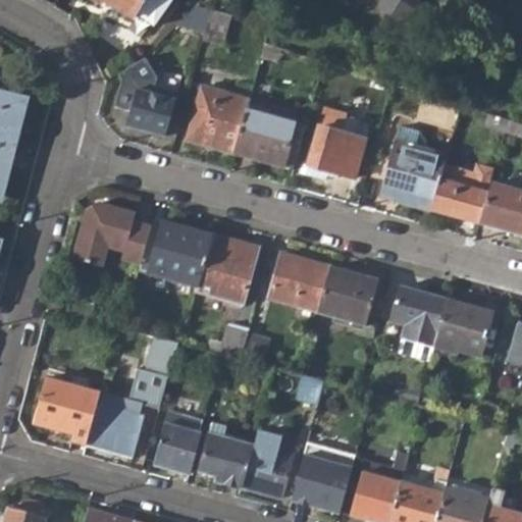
[(102,0),(132,18),(142,0),(102,0)]
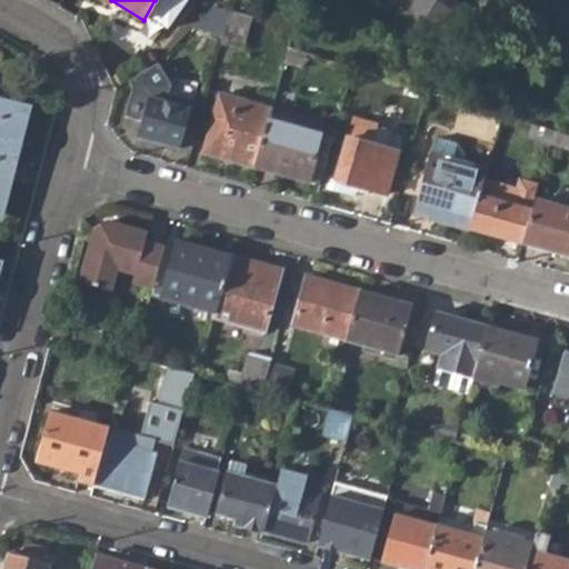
[(419,0),(423,20),(459,11),(456,0),(419,0)]
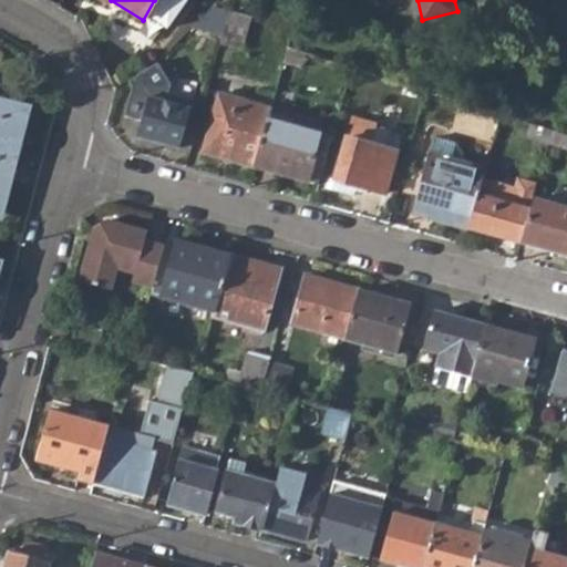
[(228,10),(214,6),(193,26),(222,34),(228,10)]
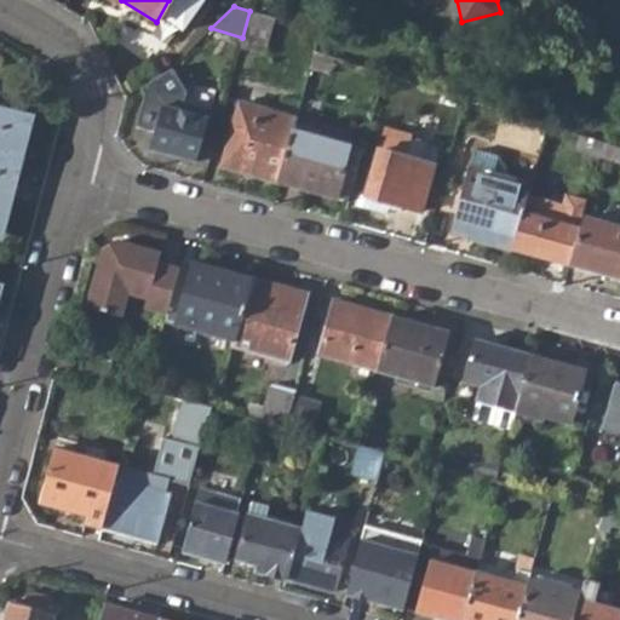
[(241,44),(264,51),(273,17),(250,11),(242,38),(241,44)]
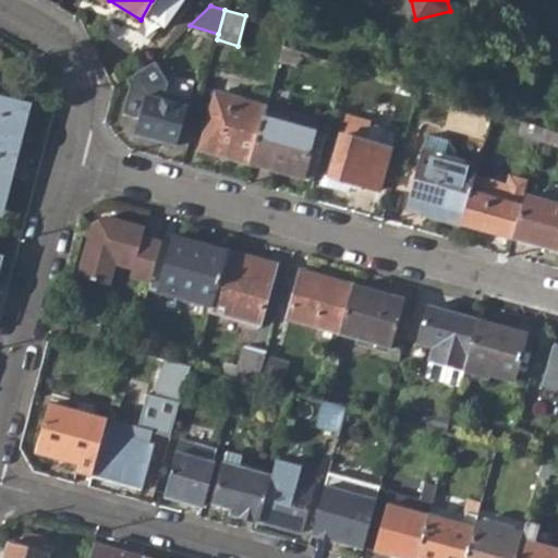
[(279,60),(295,65),(300,51),(283,46),(279,60)]
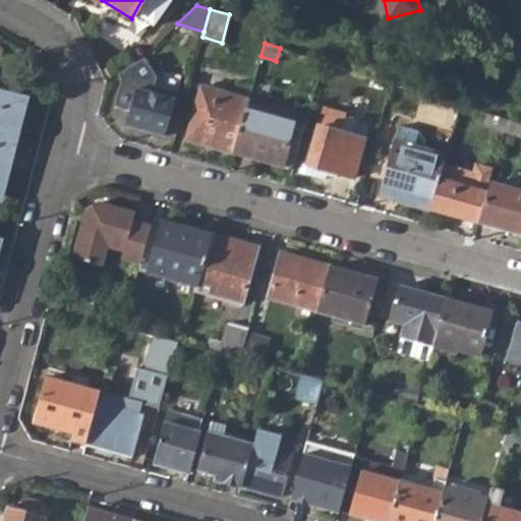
[(126,123),(166,134),(176,99),(135,88),(137,81),(124,78),(116,105),(130,109),(126,123)]
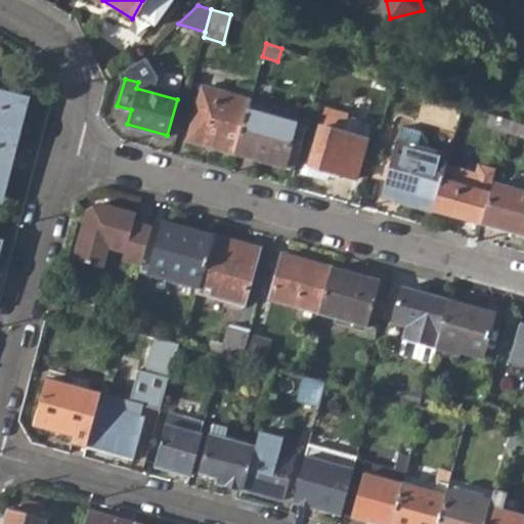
[(187,139),(236,153),(250,102),(251,99),(203,85),(187,139)]
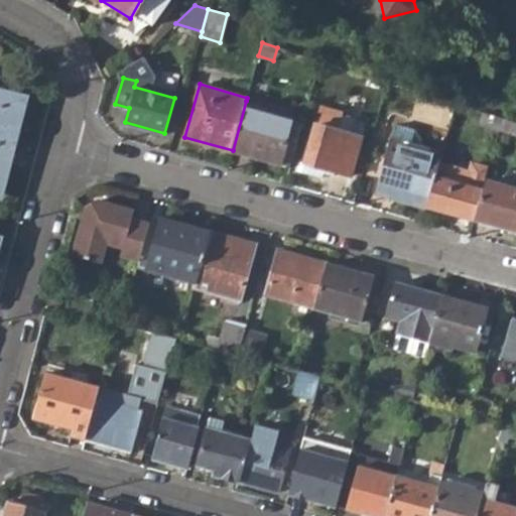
[(31,96),(0,88),(0,94),(23,101),(10,146),(16,148),(31,96)]
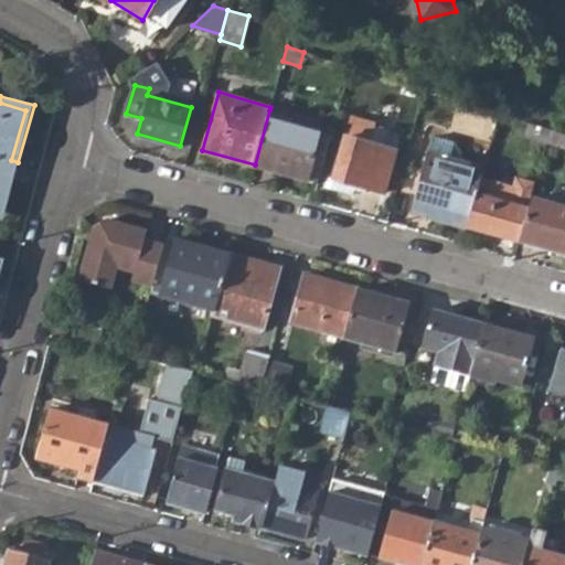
[(0,156),(11,160),(25,110),(0,103),(0,156)]
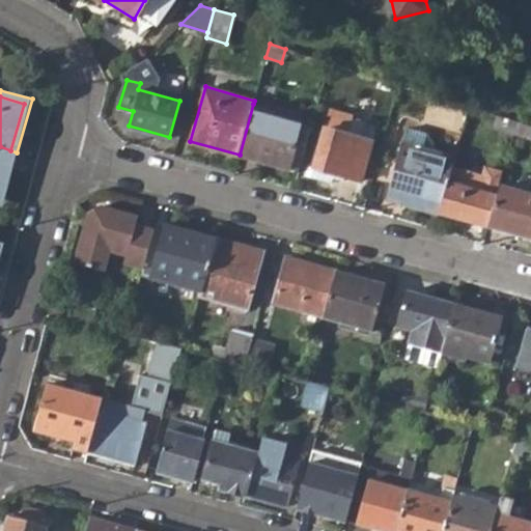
[(274,110),(253,104),(240,155),(288,167),(301,123),(272,115),(274,110)]
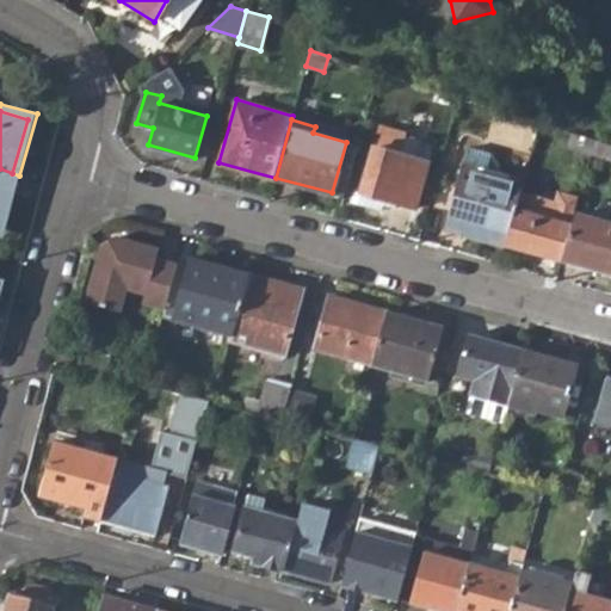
[(358,202),(381,209),(384,198),(413,205),(431,142),(378,128),(358,202)]
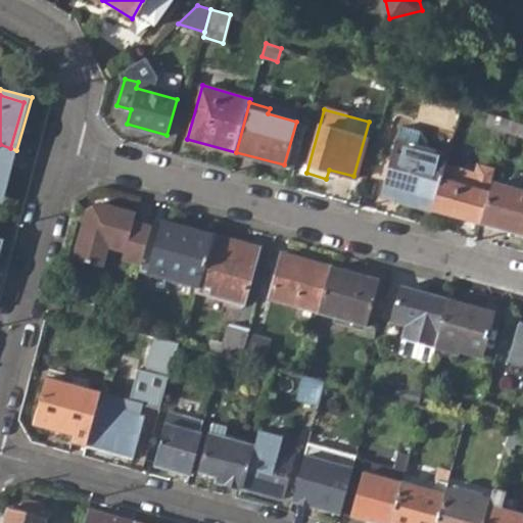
[(484,126),(506,133),(507,131),(510,119),(488,112),(484,126)]
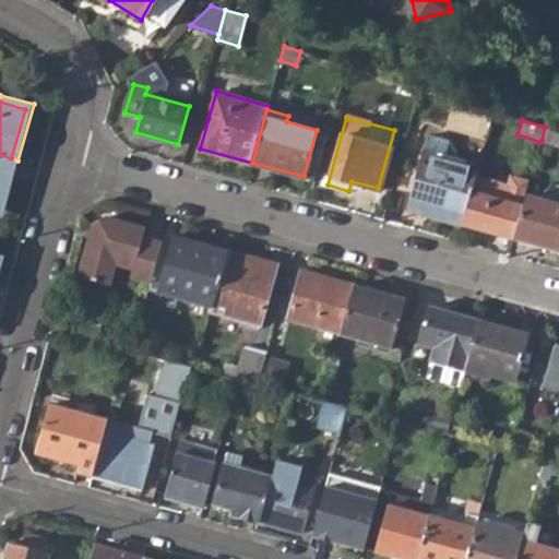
[(542,140),(558,145),(558,131),(545,127),(542,140)]
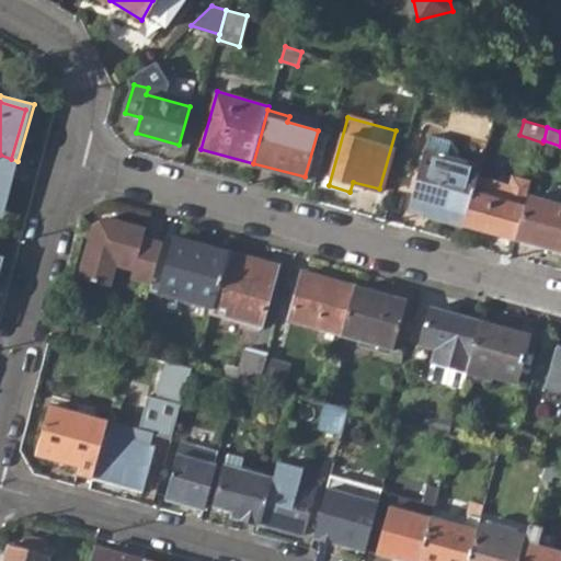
[(410,209),(464,226),(472,192),(479,165),(427,150),(410,209)]
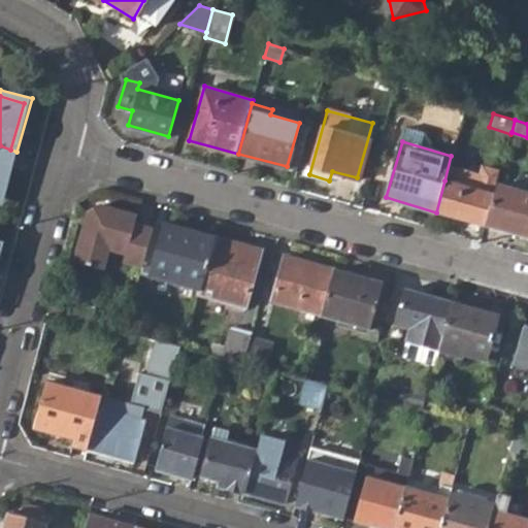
[(0,191),(10,150),(0,145),(0,191)]
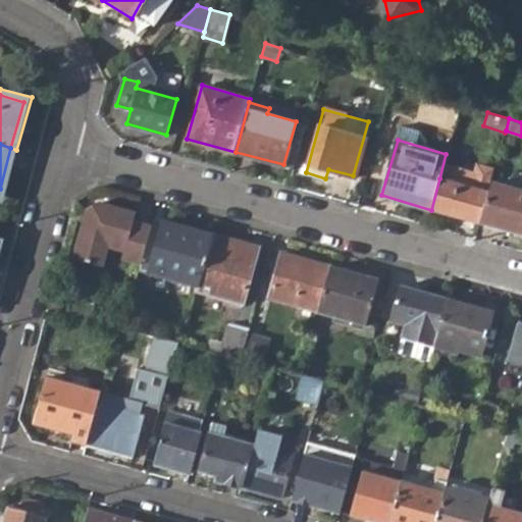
[(0,189),(0,199),(3,200),(16,150),(10,148),(0,189)]
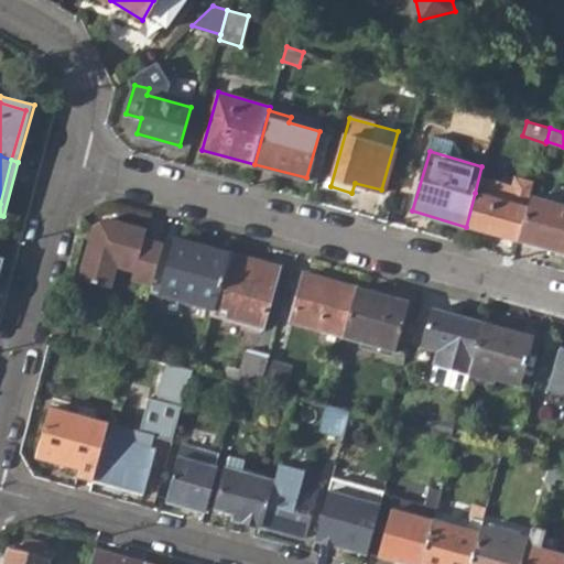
[(528,208),(475,193),(466,227),(519,241),(528,208)]
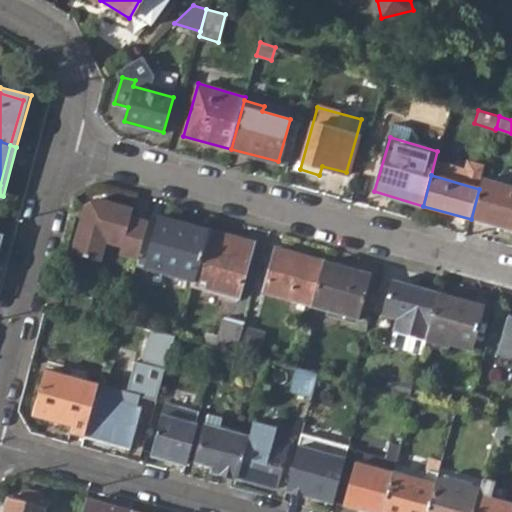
[(511,186),(482,178),(479,189),(471,219),(511,230),(511,186)]
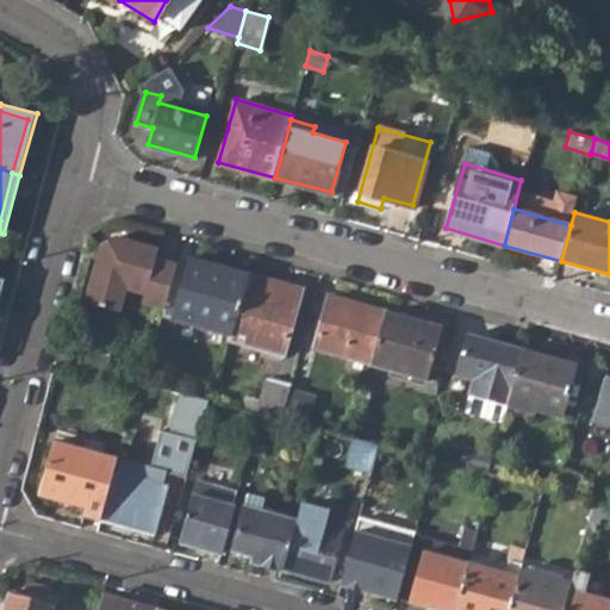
[(129,287),(145,291),(143,300),(165,305),(176,261),(156,255),(157,247),(118,235),(103,243),(86,300),(123,310),(129,287)]
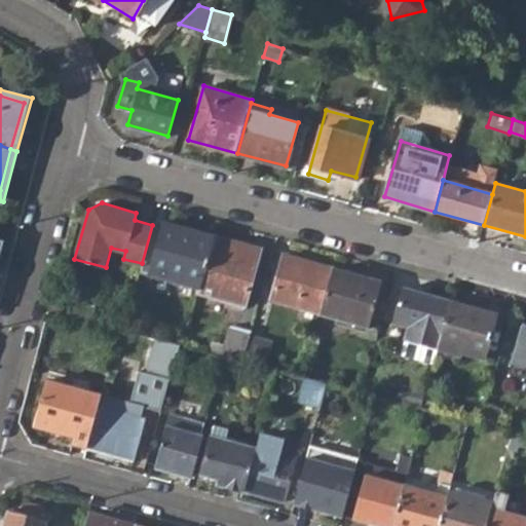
[(149,273),(199,287),(213,233),(183,225),(181,231),(163,226),(149,273)]
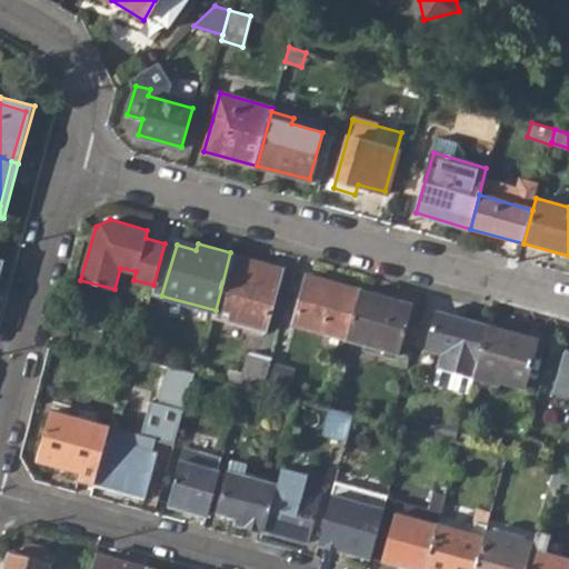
[(215,315),(266,330),(285,268),(230,252),(216,310),(215,315)]
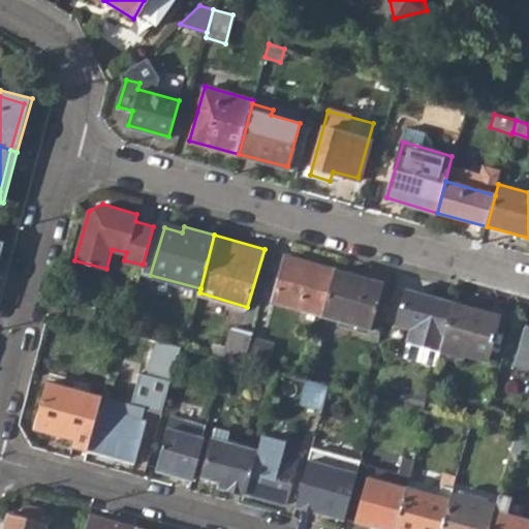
[(273,300),(323,315),(323,313),(335,269),(285,253),(273,300)]
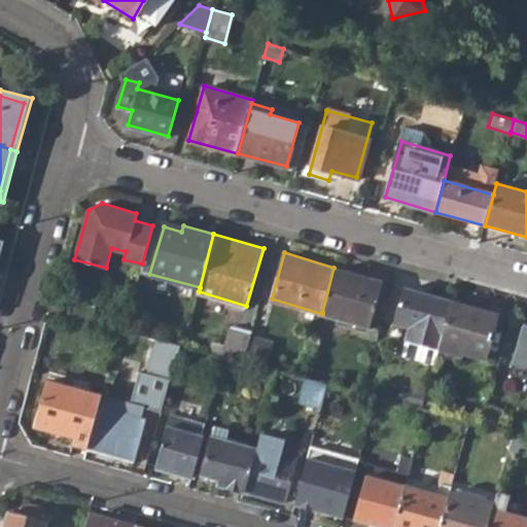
[(322,314),(371,326),(383,280),(334,268),(322,312),(322,314)]
